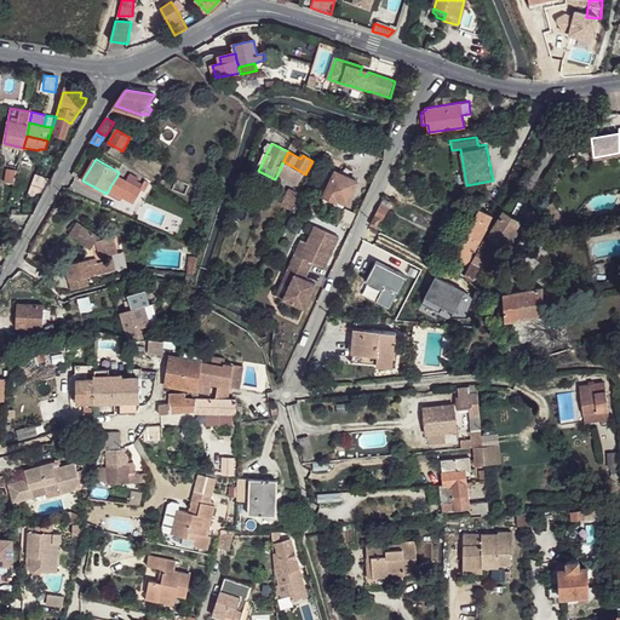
[(300,183),(305,174),(283,161),(280,170),(300,183)]
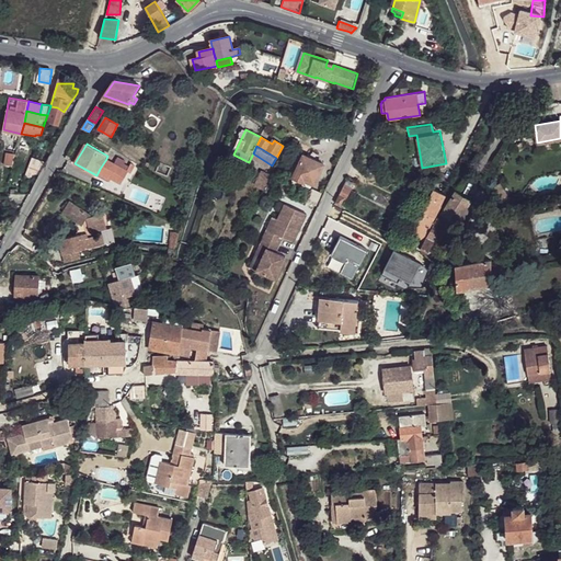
[(462,157),(472,162),(476,155),(467,150),(462,157)]
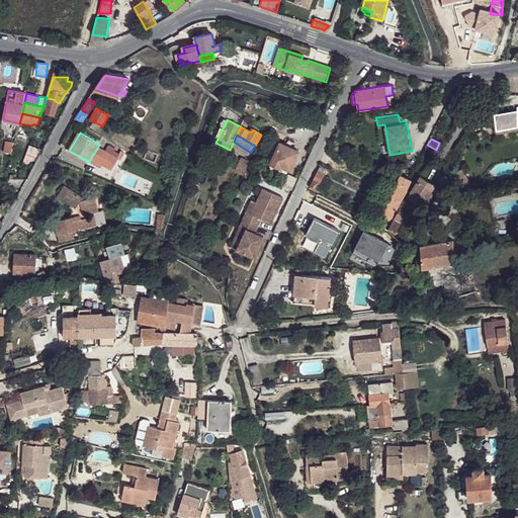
[(4,152),(11,154),(14,145),(6,144),(4,152)]
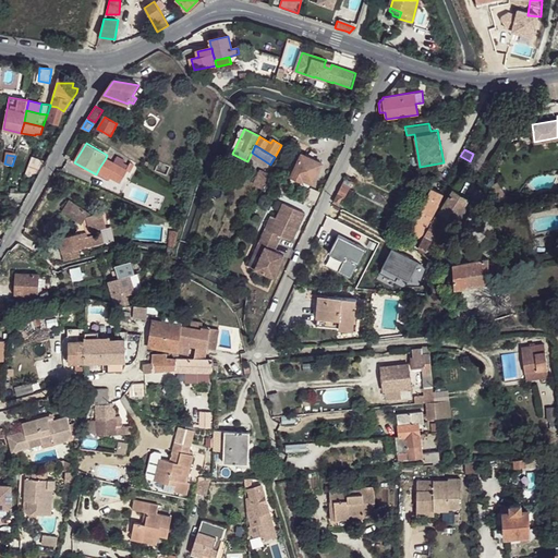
[(303,155),(293,177),(303,181),(304,179),(314,183),(323,164),(303,155)]
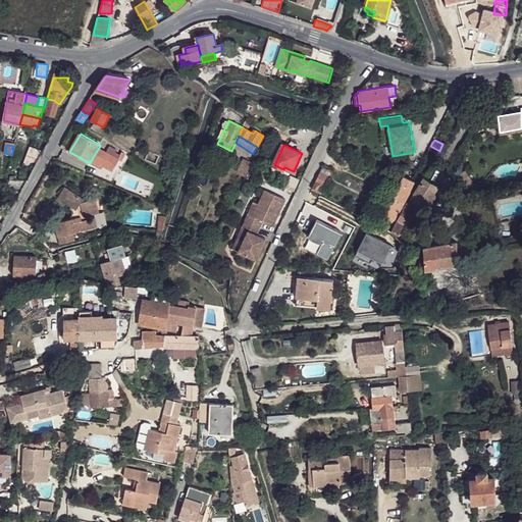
[(22,163),(30,166),(37,150),(30,147),(28,151),(22,163)]
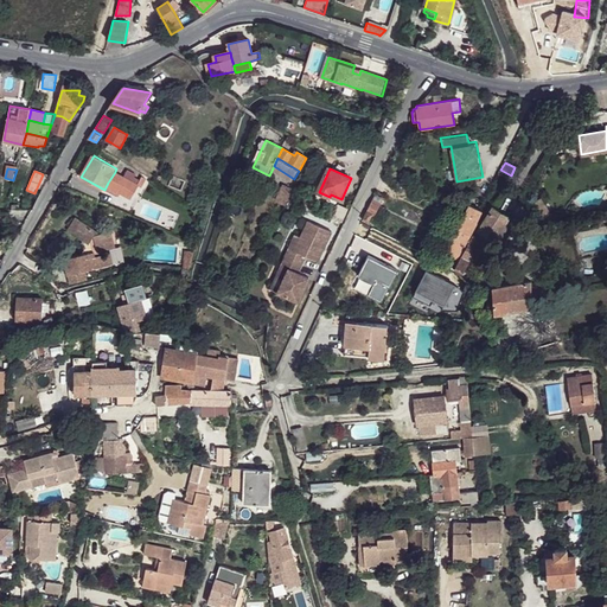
[(132,199),(139,186),(136,185),(115,172),(108,183),(121,191),(121,192),(132,199)]
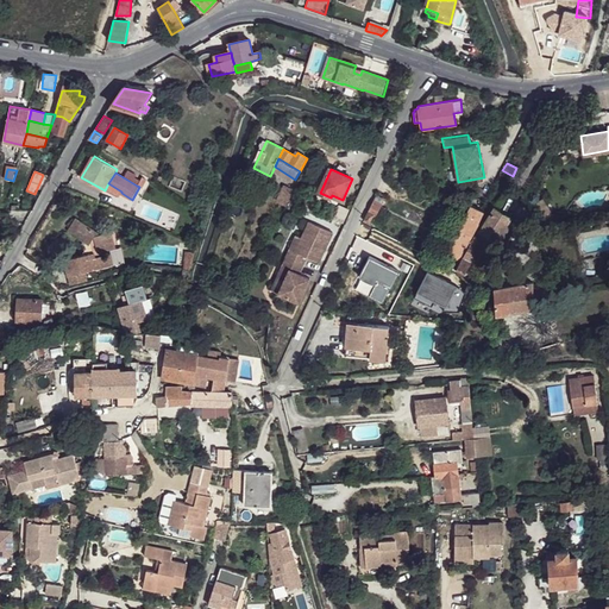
[(139,187),(143,188),(148,181),(142,177),(137,186),(139,187)]
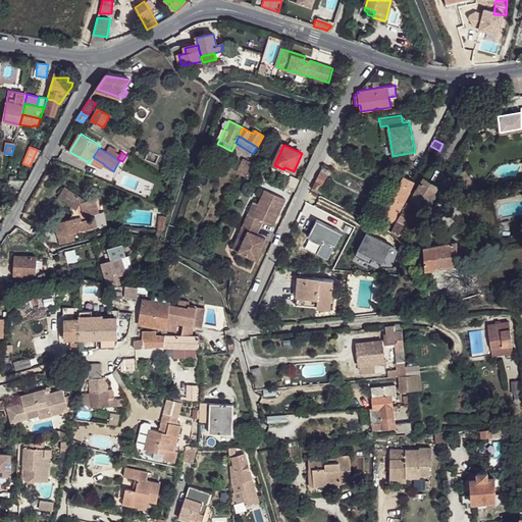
[(254,161),(246,158),(238,171),(247,175),(249,171),(250,169),(253,163),(254,161)]
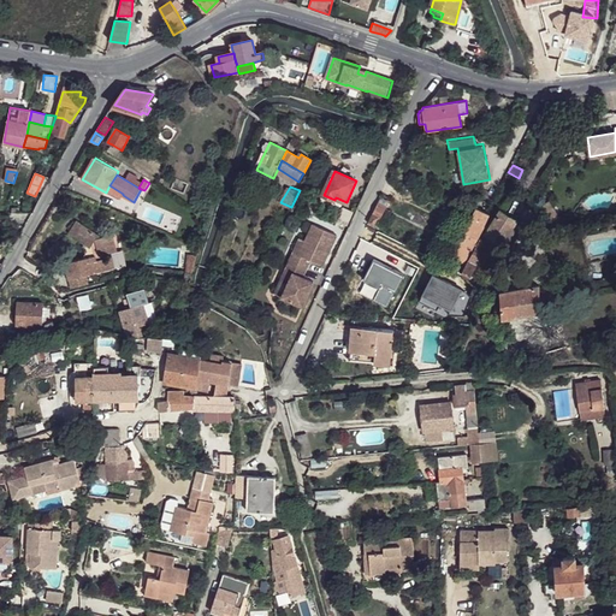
[(324,195),(320,201),(332,206),(335,200),(324,195)]
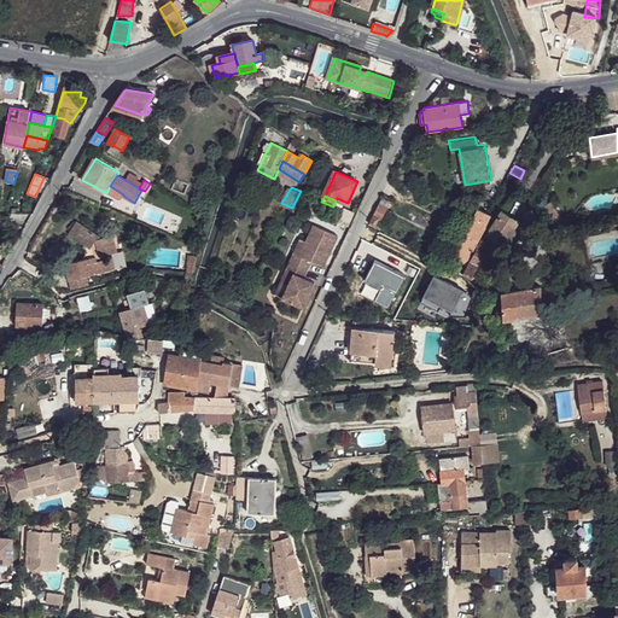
[(553,202),(544,205),(554,227),(563,222),(553,202)]
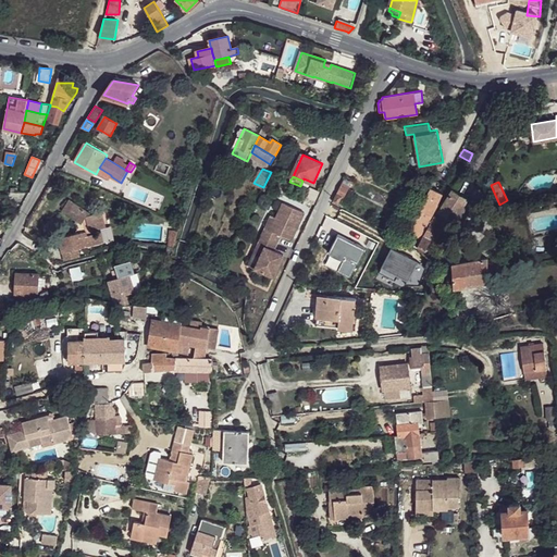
[(347,186),(341,184),(335,195),(336,195),(342,198),(347,186)]
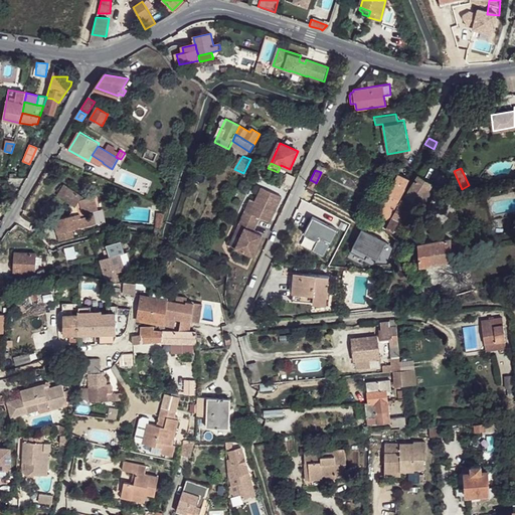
[(288,172),(282,184),(293,188),(298,177),(288,172)]
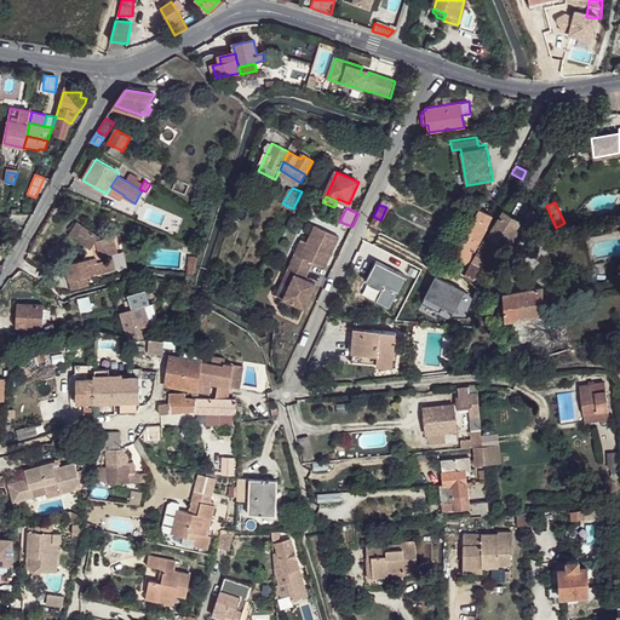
[(461,245),(476,252),(477,247),(476,247),(487,228),(486,227),(492,216),(489,214),(478,210),(474,220),(472,220),(461,245)]
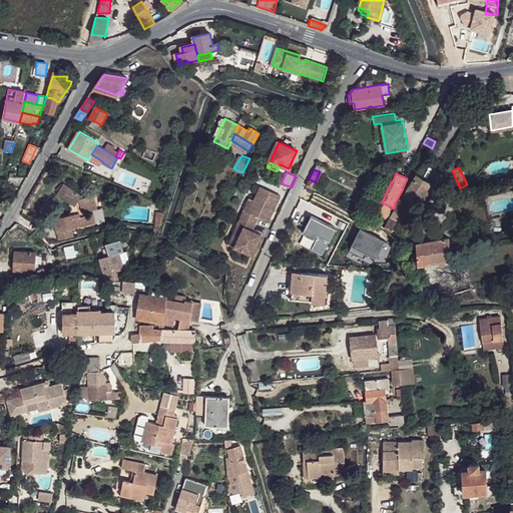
[(430,183),(416,174),(407,188),(404,194),(418,203),(430,183)]
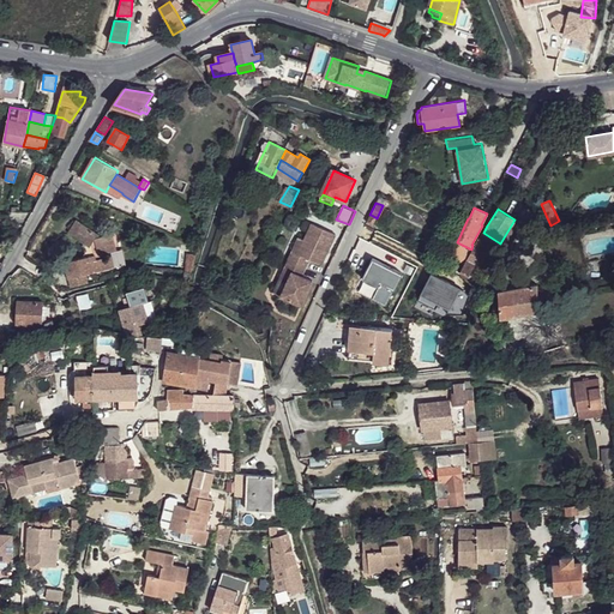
[(230,218),(227,229),(234,232),(238,222),(230,218)]
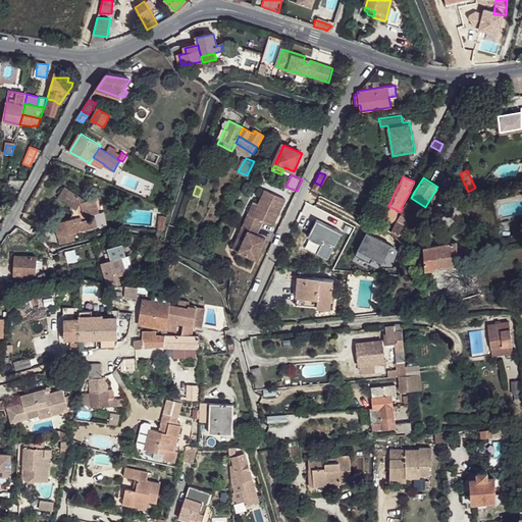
[(62,202),(69,190),(65,188),(58,199),(62,202)]
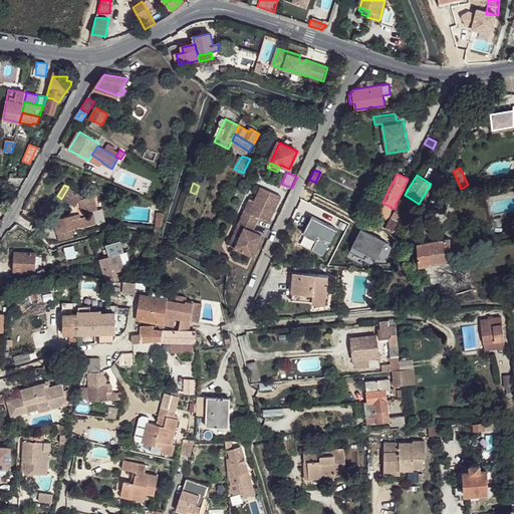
[(69,217),(53,220),(57,238),(58,242),(74,238),(72,231),(79,229),(96,225),(93,215),(86,216),(86,213),(97,211),(94,197),(80,200),(79,195),(68,187),(61,199),(70,205),(72,212),(69,217)]
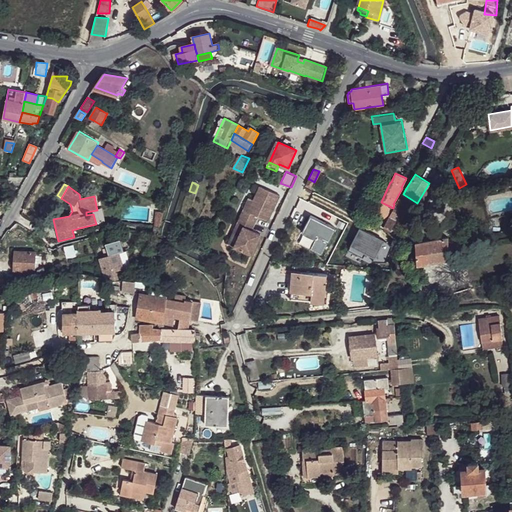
[(243,228),(235,248),(251,256),(261,235),(252,231),(258,217),(268,222),(280,196),(260,187),(253,202),(249,212),(244,211),(237,225),(243,228)]
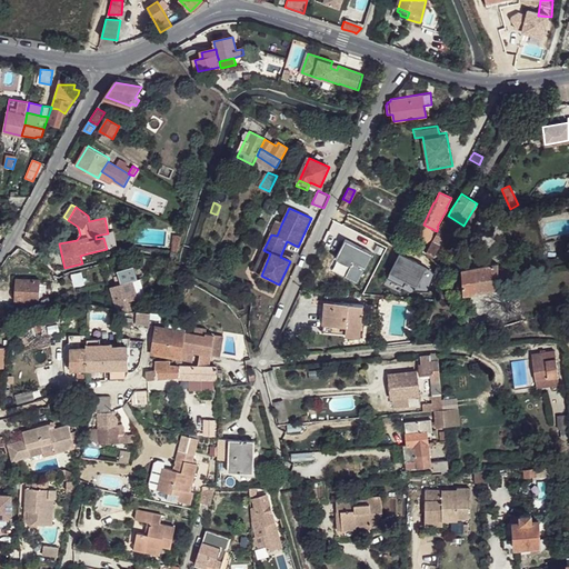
[(448,221),(442,219),(439,226),(445,229),(448,221)]
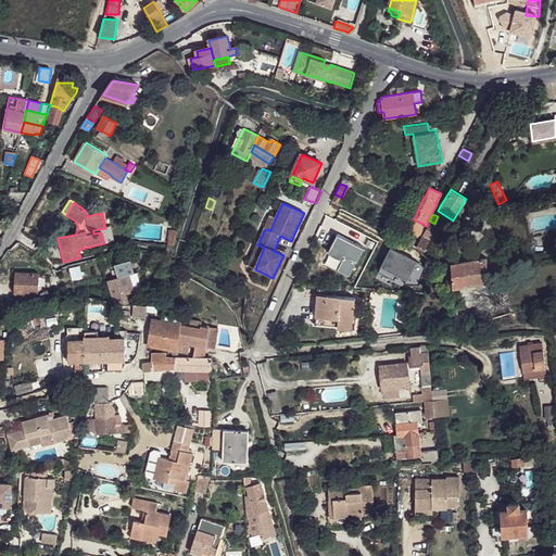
[(270,230),(275,219),(270,217),(265,229),(270,230)]
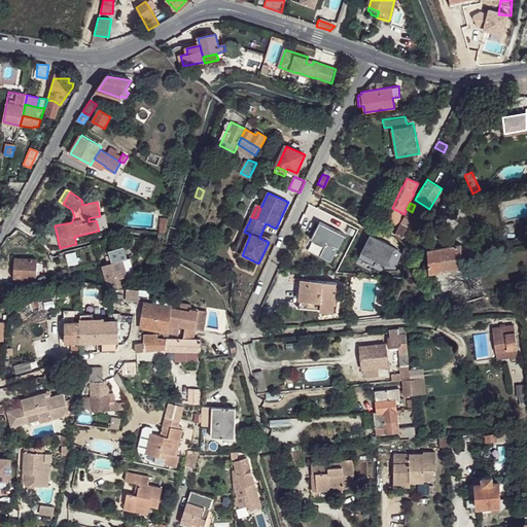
[(405,214),(392,208),(386,220),(398,225),(405,214)]
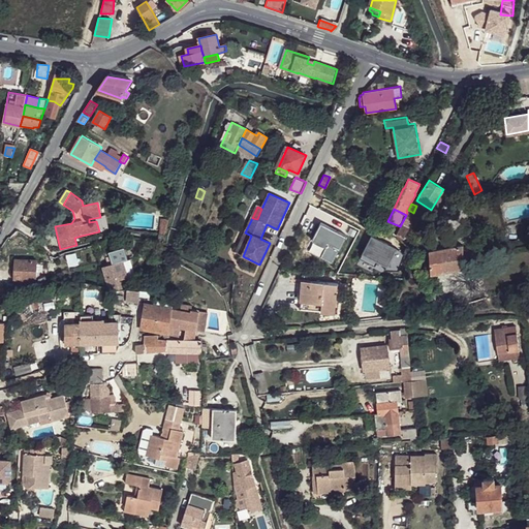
[(397,232),(404,237),(415,213),(413,213),(408,210),(407,211),(406,215),(400,226),(398,229),(397,232)]
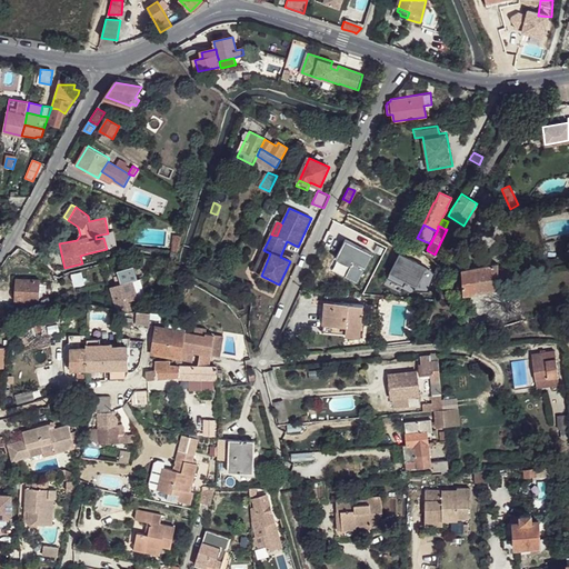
[(173,237),(171,253),(177,253),(181,238),(173,237)]
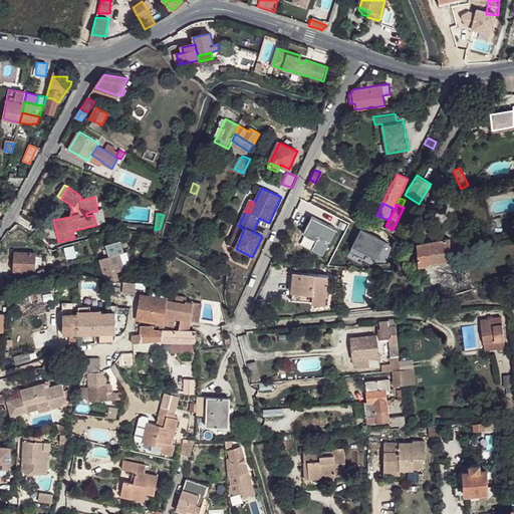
[(244,229),(238,226),(229,246),(236,249),(244,229)]
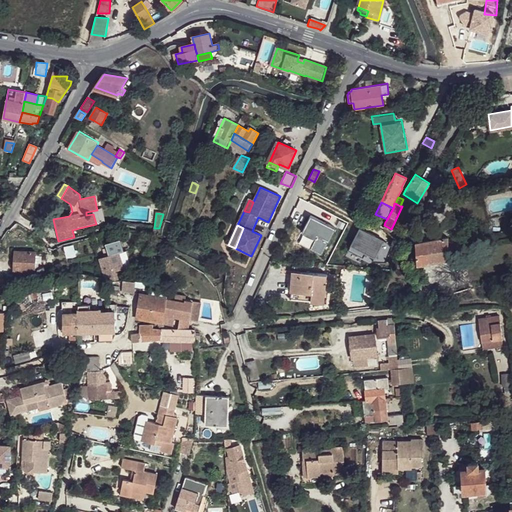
[(448,238),(415,243),(417,267),(450,262),(448,238)]
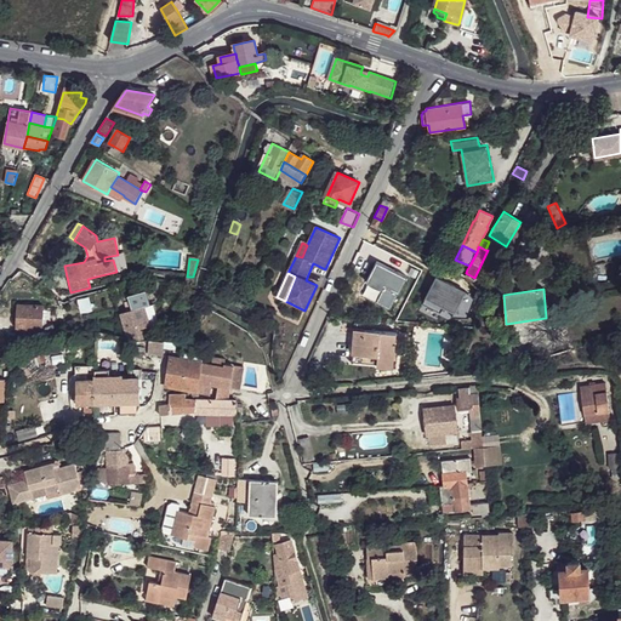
[(127,340),(143,339),(141,331),(149,328),(149,325),(144,309),(143,308),(142,308),(138,301),(134,302),(124,305),(126,313),(121,315),(127,340)]
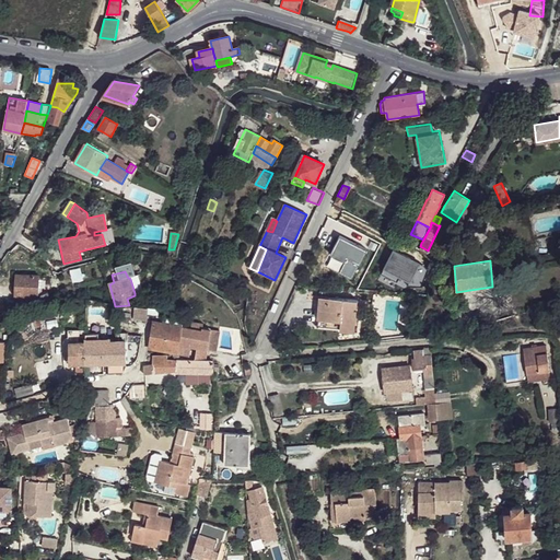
[(16,276),(14,295),(34,298),(37,298),(39,277),(16,276)]
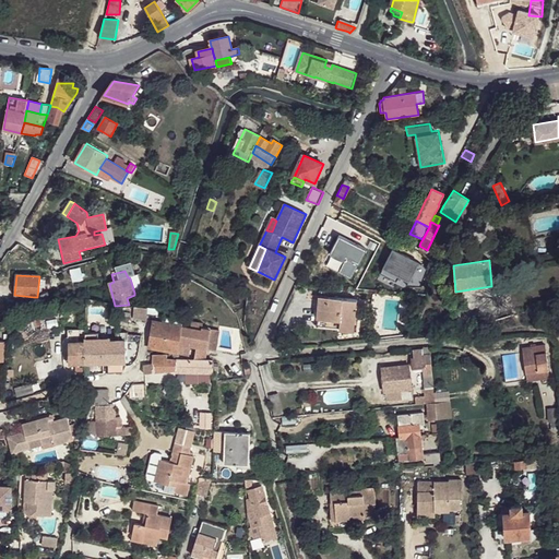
[(135,276),(130,278),(134,293),(140,292),(135,276)]
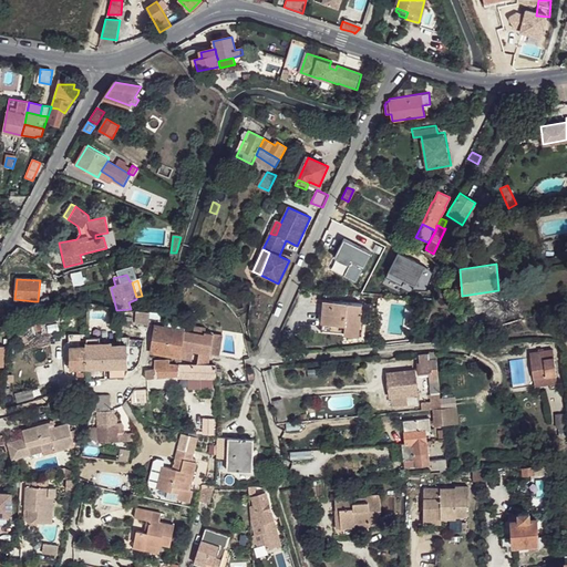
[(41,299),(41,307),(52,306),(48,297),(41,299)]
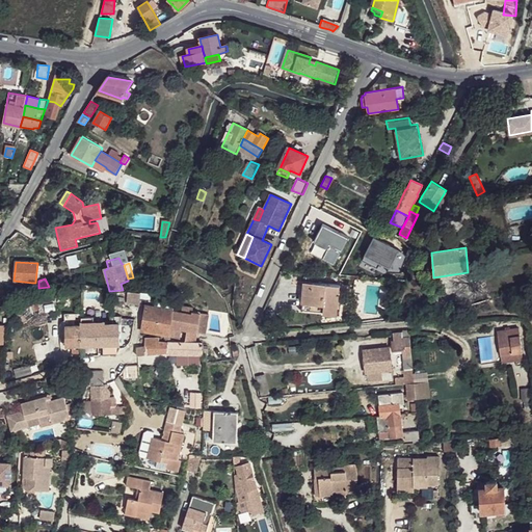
[(31,291),(32,283),(14,281),(14,290),(31,291)]
